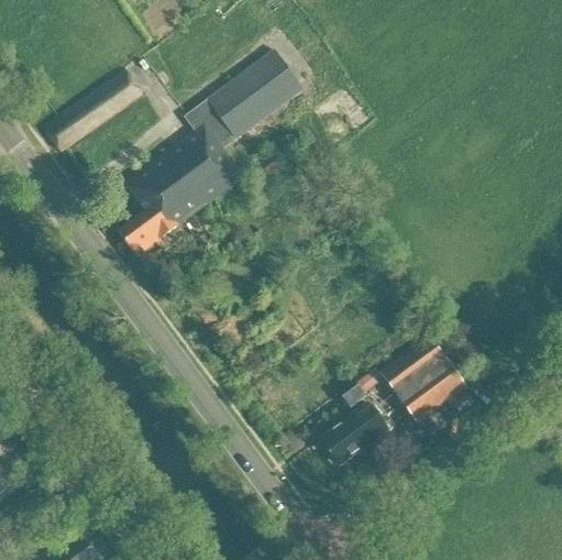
[(144,251),(243,176),(221,147),(302,87),(273,48),(184,116),(195,131),(124,183),(144,210),(118,230),(132,250),(140,244),(144,251)]
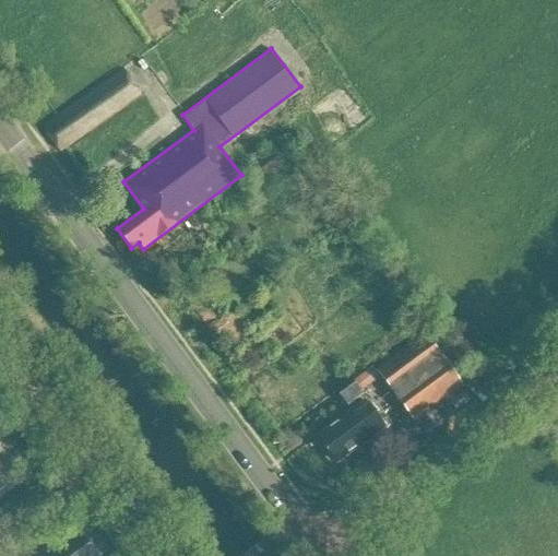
[(61,150),(141,93),(123,67),(43,123),(61,150)]
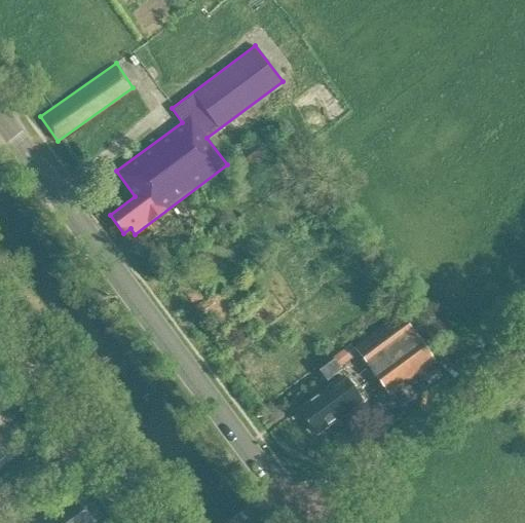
[(191,218),(184,223),(191,234),(198,229),(191,218)]
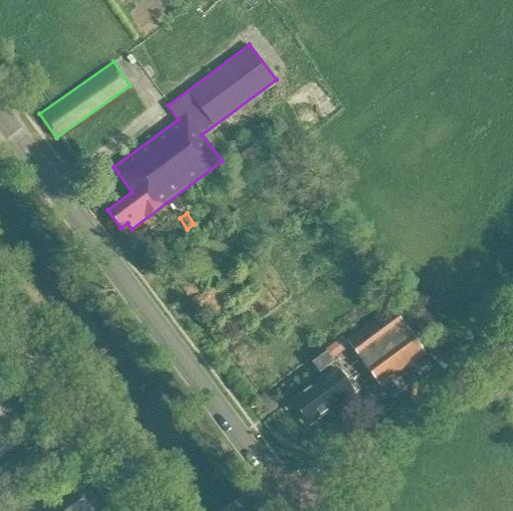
[(379,385),(425,350),(392,306),(346,340),(350,345),(379,385)]
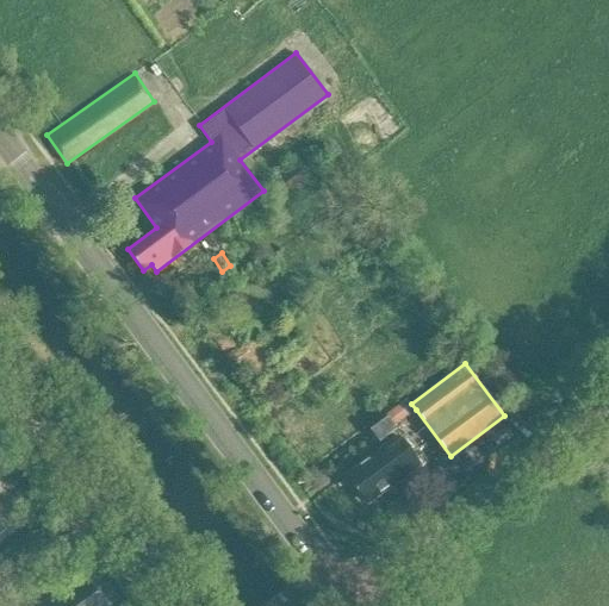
[(416,410),(411,404),(408,399),(390,412),(398,424),(416,410)]
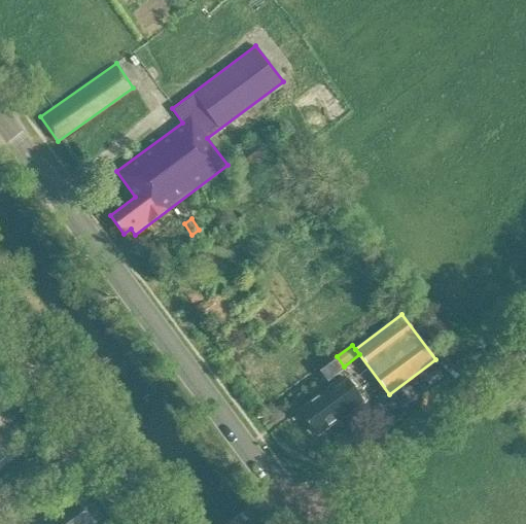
[(328,381),(343,370),(335,359),(320,371),(328,381)]
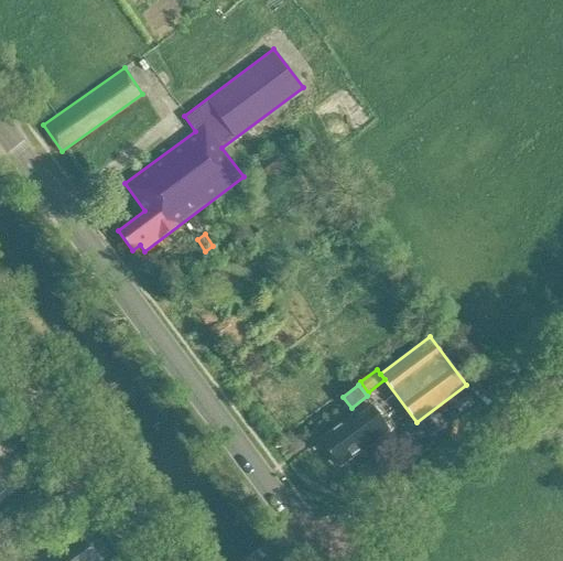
[(340,427),(322,440),(331,451),(329,456),(333,461),(337,461),(339,463),(342,466),(359,453),(361,454),(370,448),(369,446),(387,433),(367,406),(348,419),(348,418),(338,424),(340,427)]
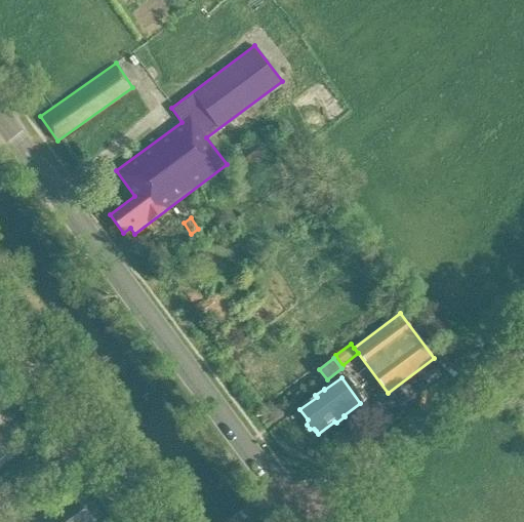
[(42,521),(90,521),(77,503),(57,517),(54,514),(42,521)]
